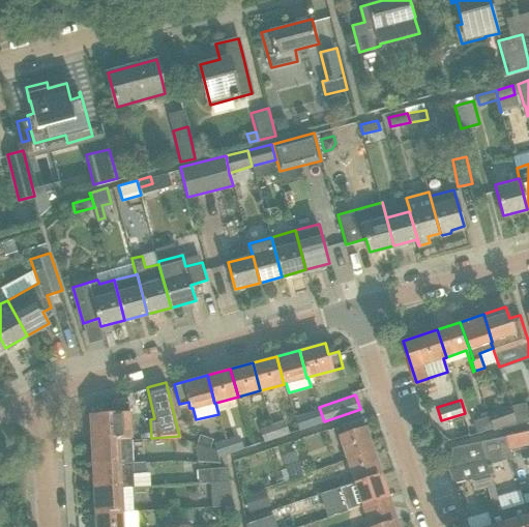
[(131,435),(130,425),(129,401),(100,403),(101,413),(90,414),(91,438),(131,435)]
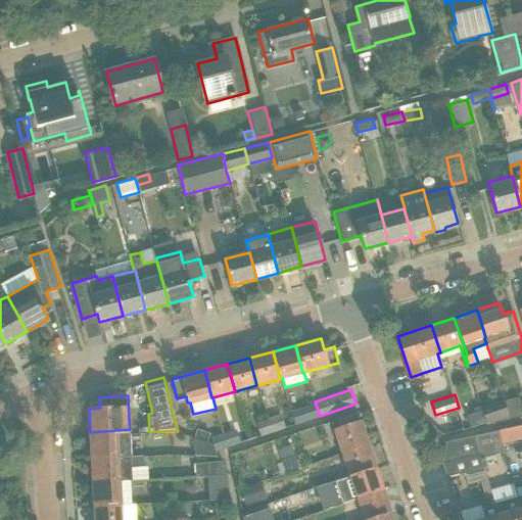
[(519,395),(505,398),(506,399),(511,415),(511,418),(521,415),(521,403),(520,403),(519,395)]
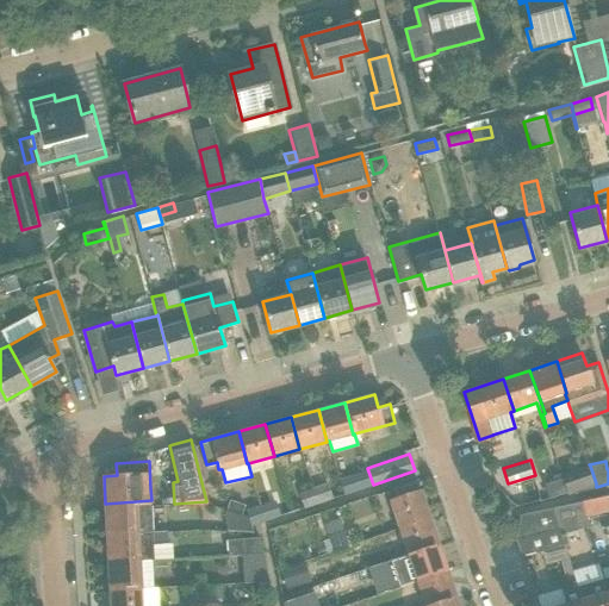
[(590,486),(596,483),(590,466),(585,467),(560,474),(561,475),(565,489),(566,492),(590,486)]
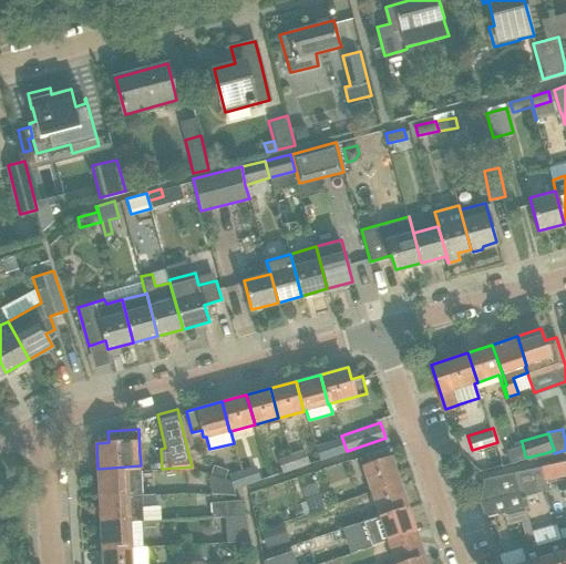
[(321,459),(347,451),(341,436),(316,444),(321,459)]
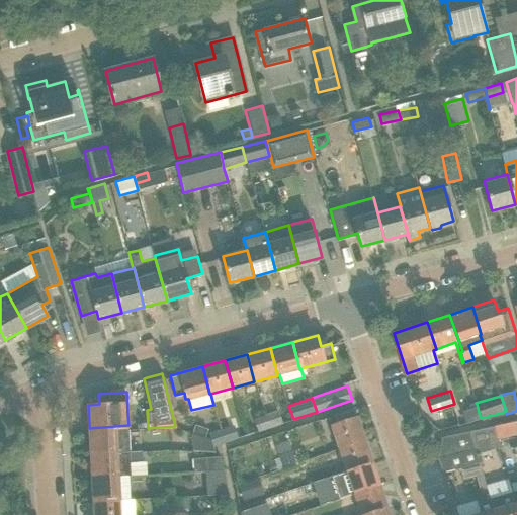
[(477,404),(462,409),(466,421),(480,416),(477,404)]
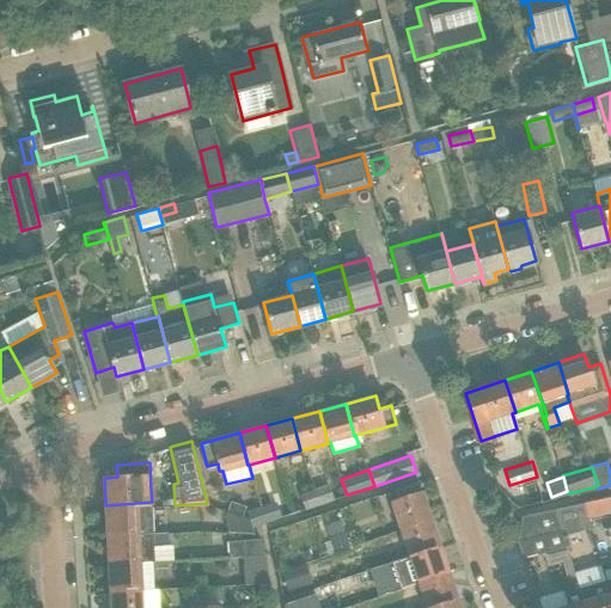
[(398,528),(432,517),(420,480),(397,487),(399,498),(390,502),(398,528)]
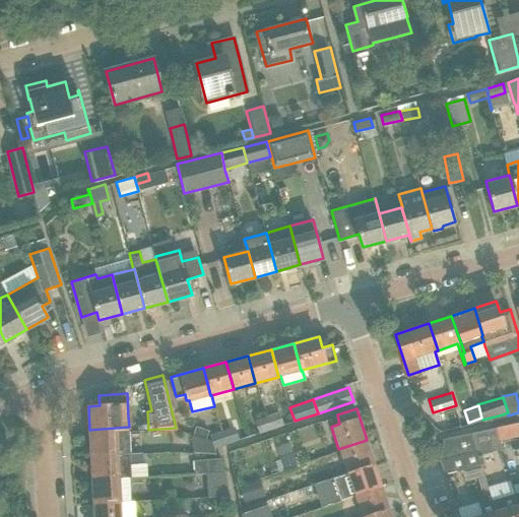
[(273,429),(284,425),(279,411),(268,415),(270,419),(273,429)]
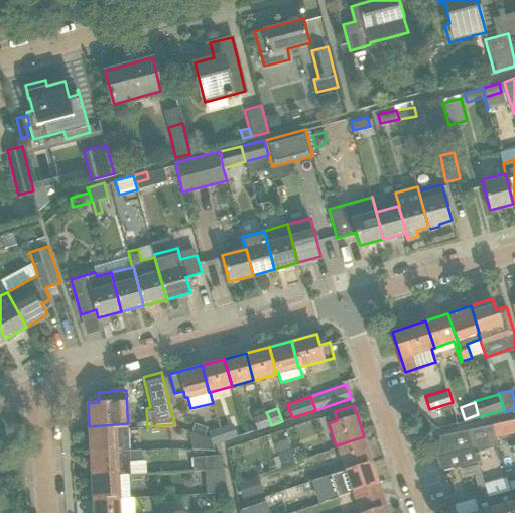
[(271,425),(268,416),(266,412),(252,417),(257,429),(271,425)]
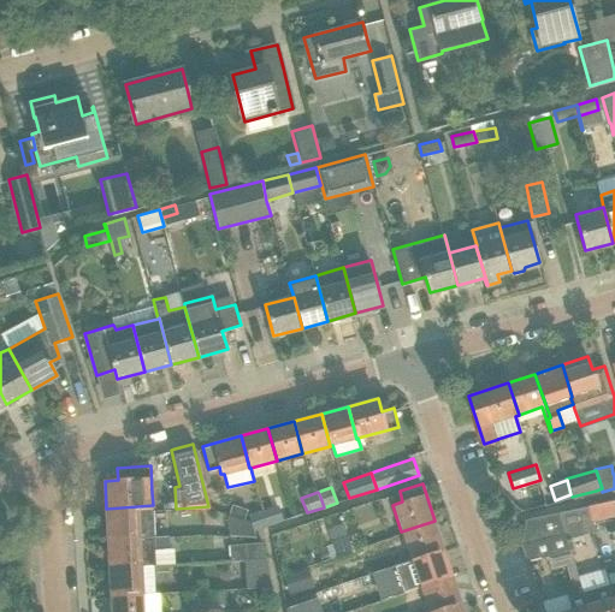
[(614,498),(589,505),(593,521),(614,515),(614,498)]
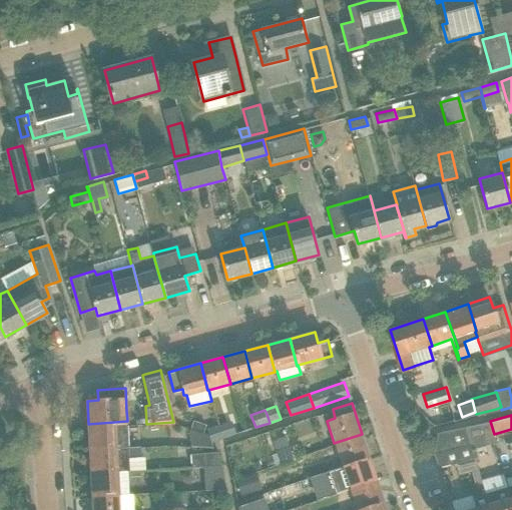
[(193,420),(190,428),(191,428),(200,431),(203,432),(205,424),(193,420)]
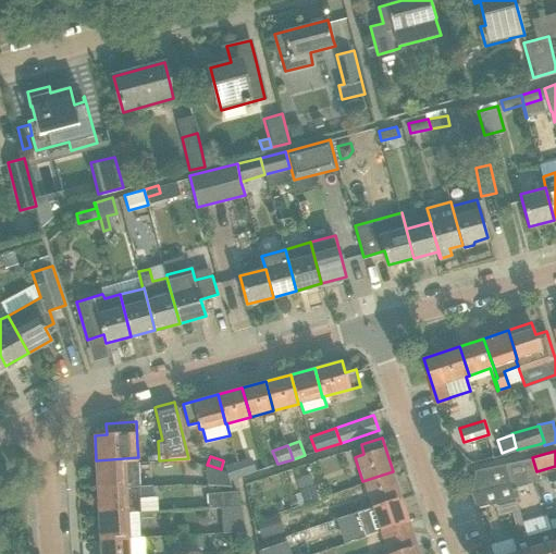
[(244,475),(256,470),(250,456),(238,459),(241,465),(243,474),(244,475)]
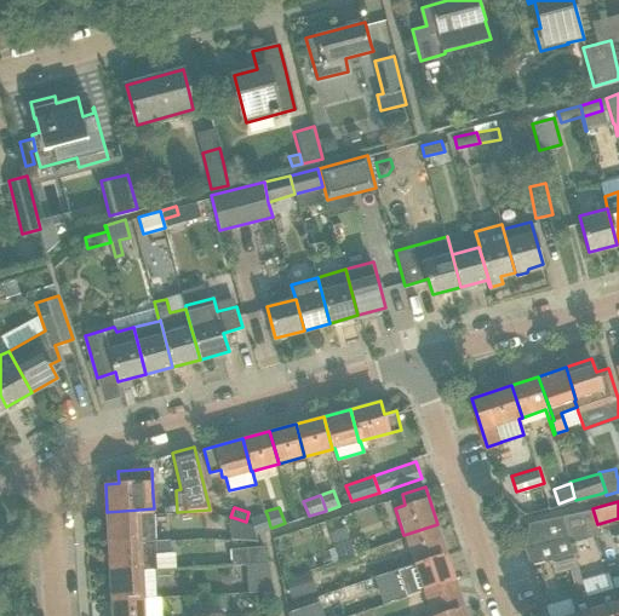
[(108,539),(155,537),(154,508),(107,512),(108,539)]
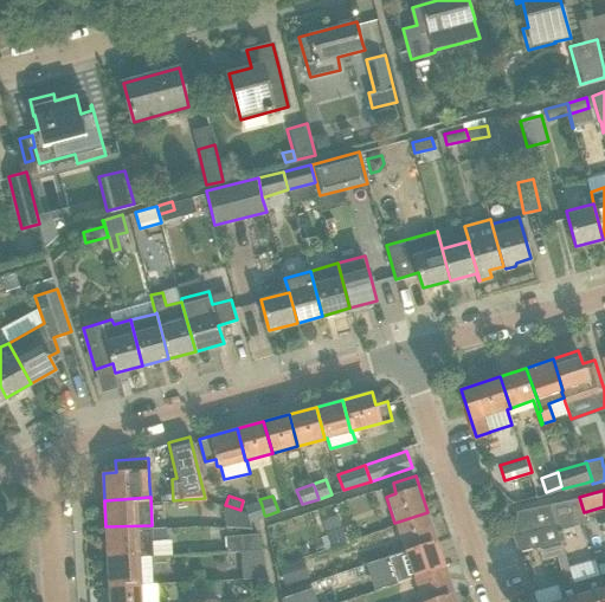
[(583,512),(584,512),(579,497),(552,503),(560,530),(586,523),(583,512)]
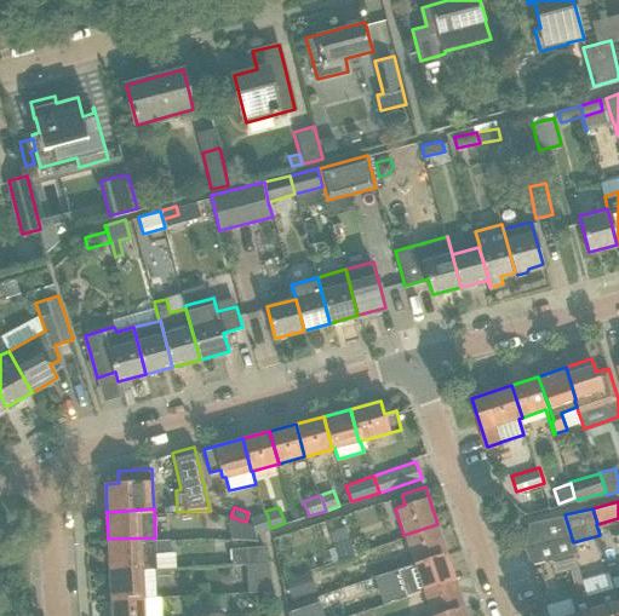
[(270,527),(268,517),(265,511),(250,517),(252,524),(256,525),(257,530),(270,527)]
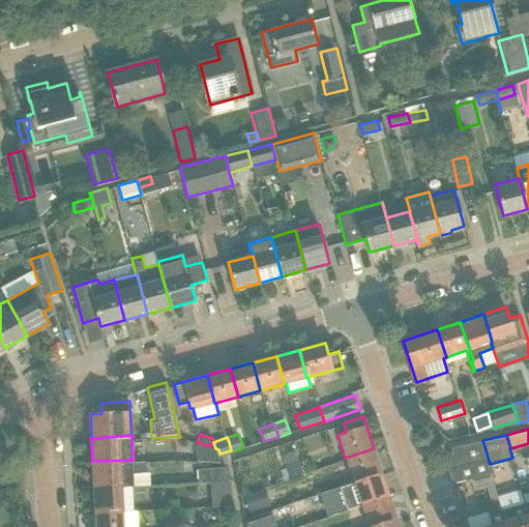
[(448,468),(452,479),(453,481),(472,477),(492,471),(490,464),(482,440),(471,442),(451,446),(448,468)]
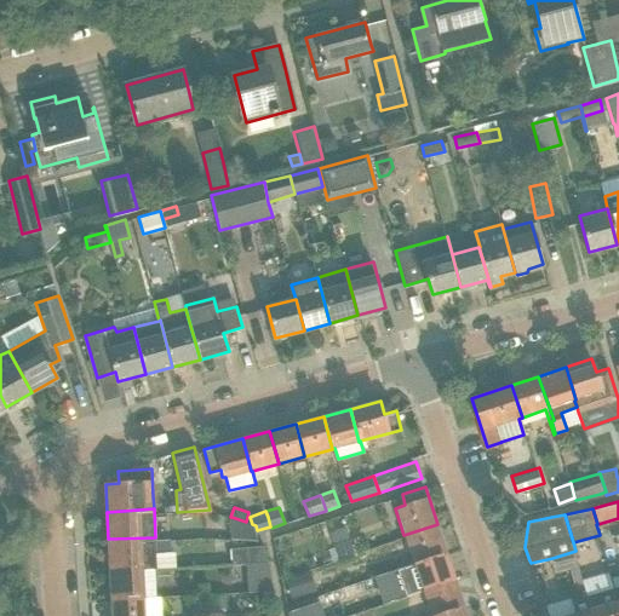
[(231,517),(231,518),(229,517),(230,537),(256,537),(254,534),(271,528),(270,527),(257,530),(256,525),(252,524),(246,522),(242,520),(231,517)]
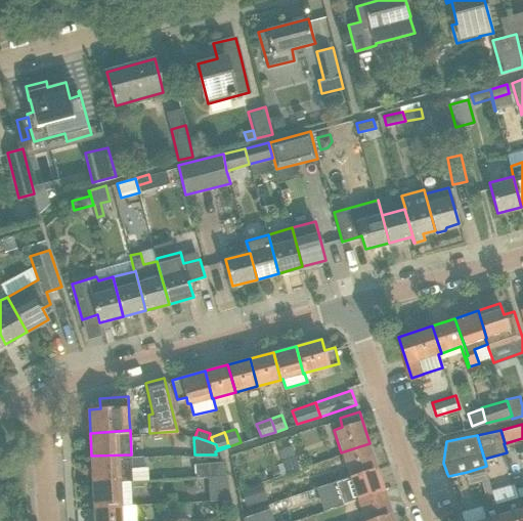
[(349,476),(377,466),(369,443),(341,452),(349,476)]
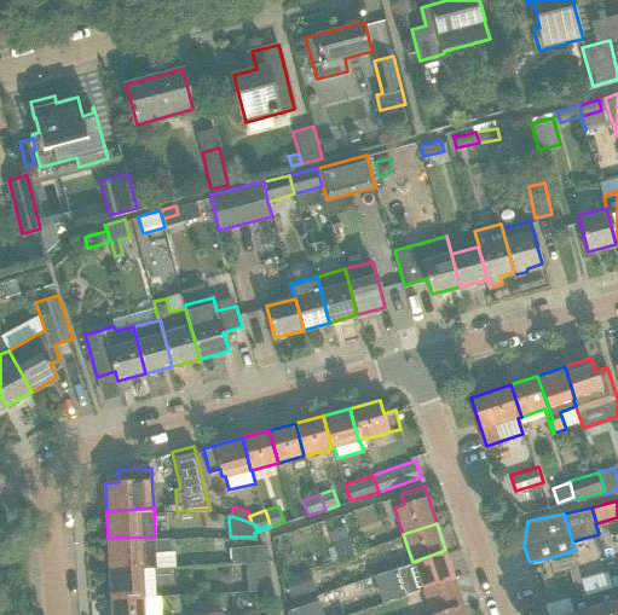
[(169,538),(155,538),(155,537),(108,538),(109,567),(142,566),(156,566),(155,551),(169,550),(169,538)]
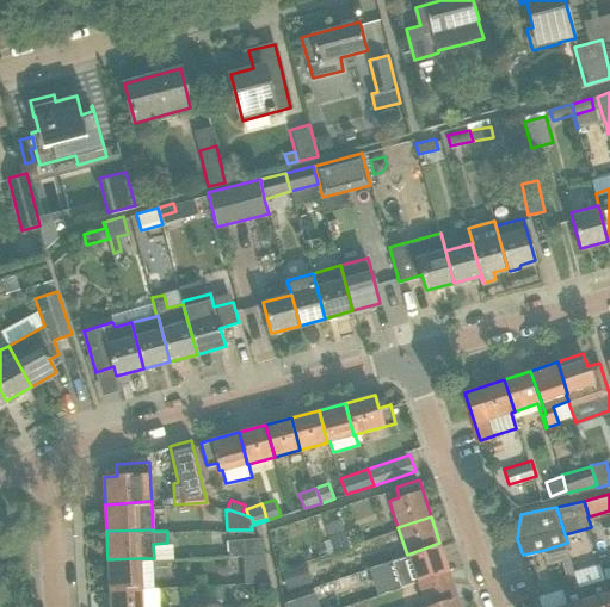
[(332,552),(350,546),(346,531),(328,536),(332,552)]
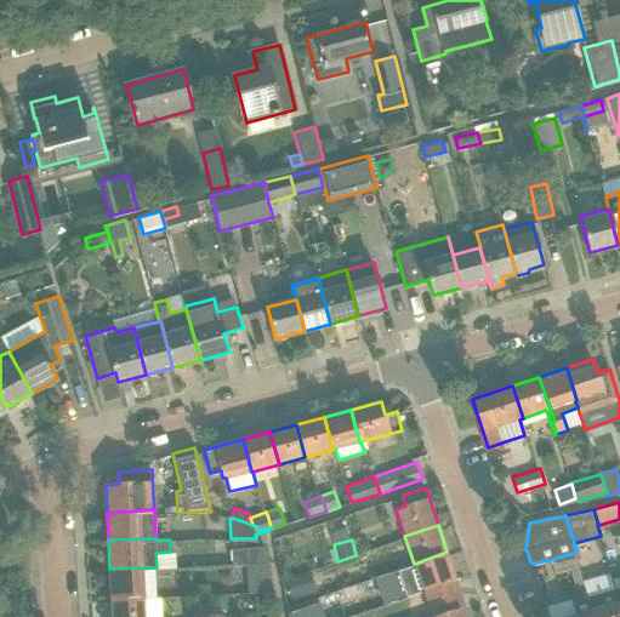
[(265,546),(232,548),(232,564),(237,564),(267,561),(265,546)]
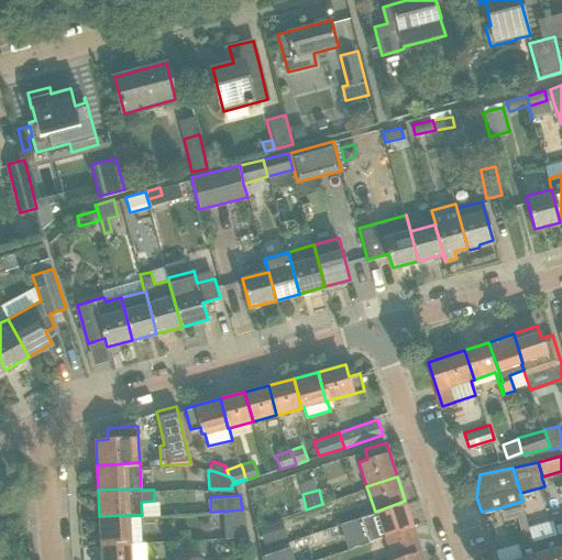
[(375,512),(359,516),(367,540),(383,535),(414,525),(405,501),(375,512)]
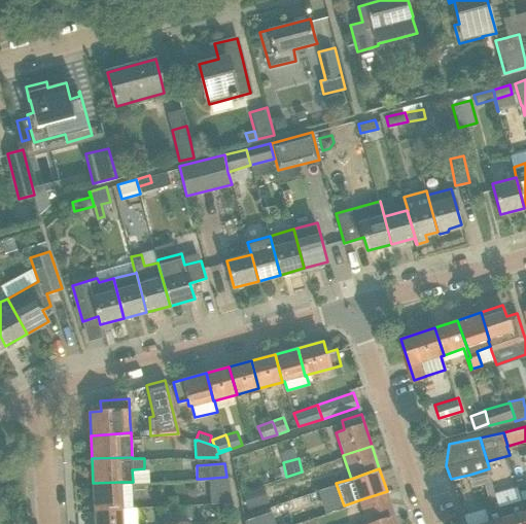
[(226,477),(201,479),(209,480),(210,502),(232,502),(226,477)]
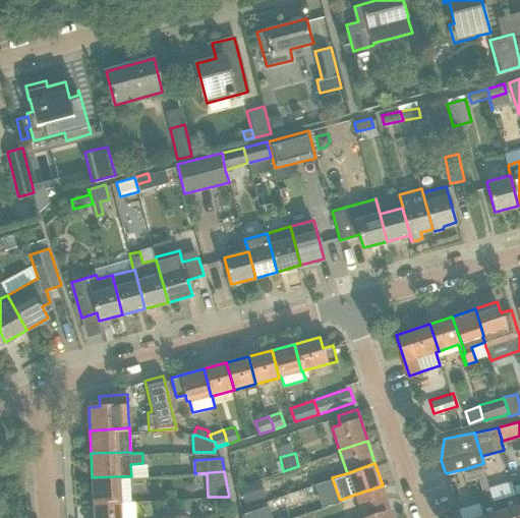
[(129,477),(131,477),(131,476),(119,476),(92,477),(94,501),(121,500),(131,499),(129,477)]
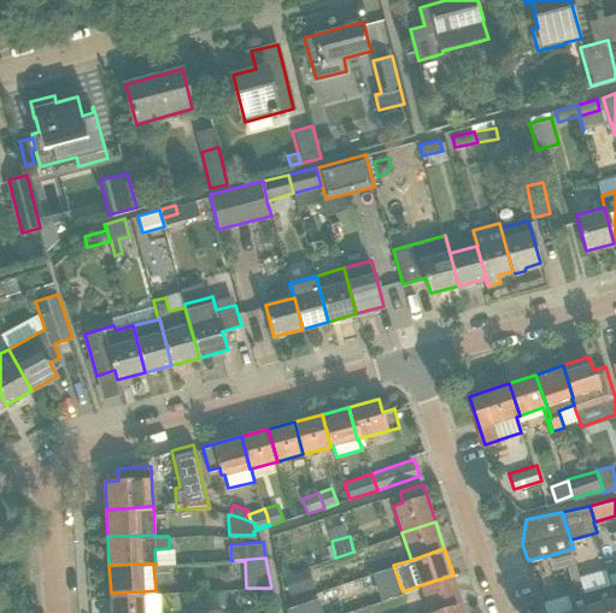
[(428,612),(462,601),(453,575),(420,585),(428,612)]
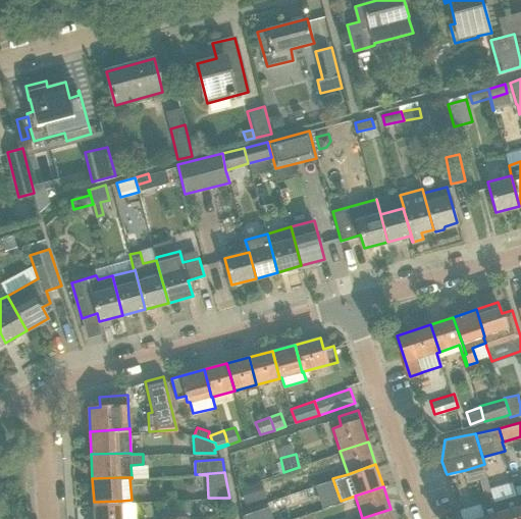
[(520,506),(517,495),(496,501),(501,518),(520,518),(520,506)]
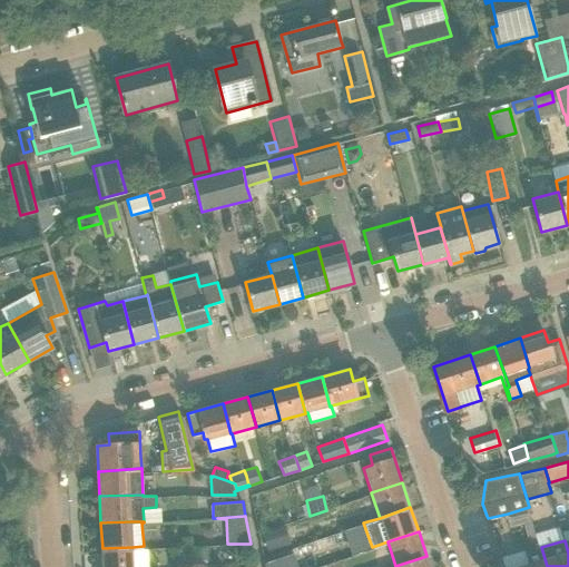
[(547,566),(541,547),(539,547),(537,541),(523,546),(528,564),(518,566),(547,566)]
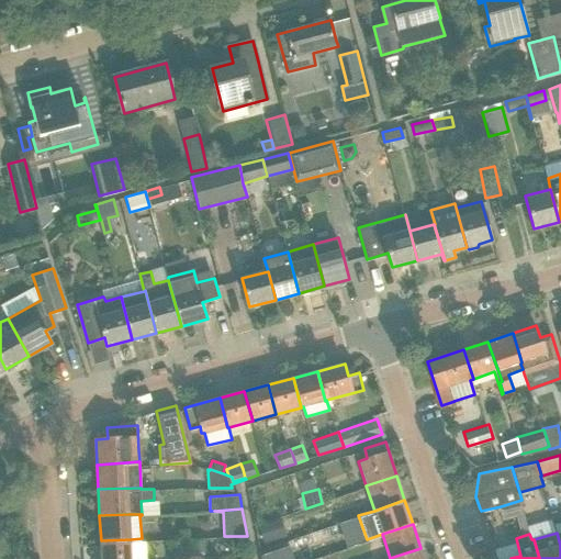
[(193,536),(178,537),(178,550),(193,549),(193,536)]
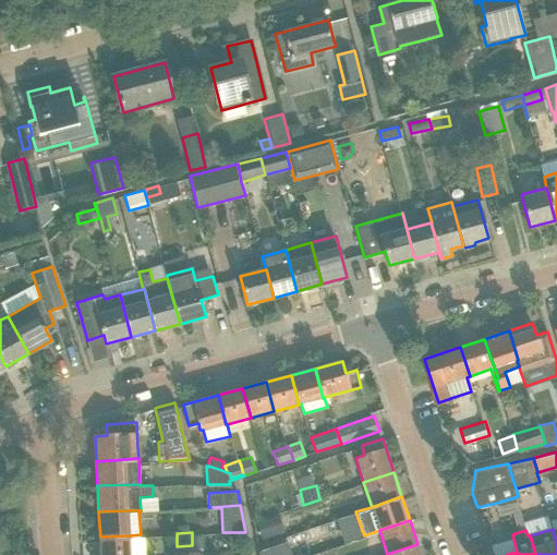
[(100,554),(130,554),(130,535),(100,537),(100,554)]
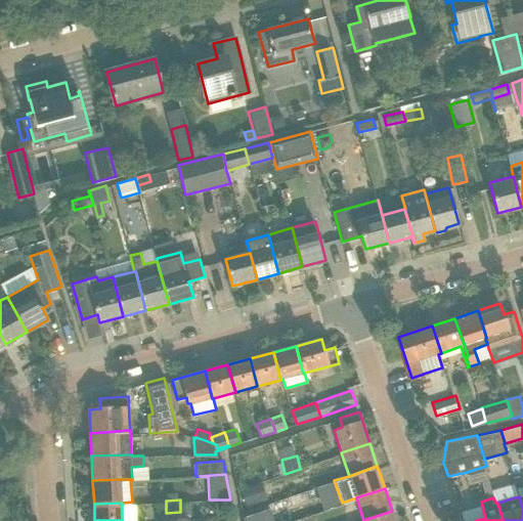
[(274,520),(271,508),(244,516),(245,520),(274,520)]
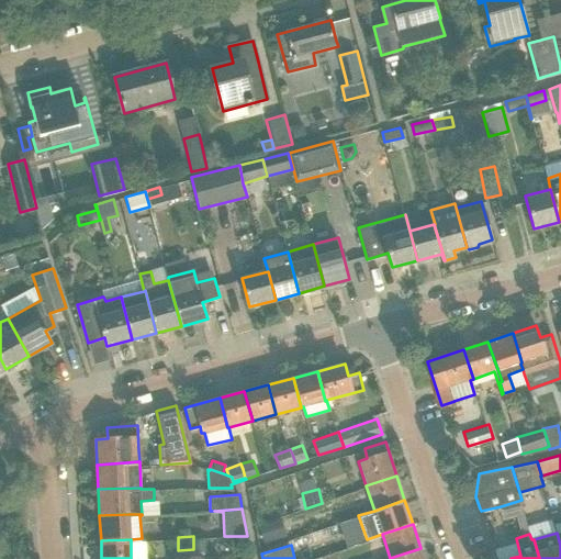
[(424,558),(421,548),(390,558),(424,558)]
